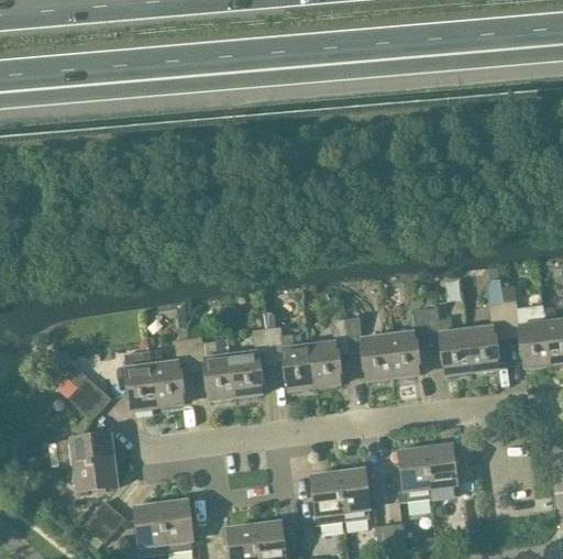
[(515,304),(501,306),(506,336),(519,335),(519,336),(525,341),(517,349),(518,352),(525,358),(522,360),(523,369),(536,368),(538,369),(544,368),(545,366),(549,365),(543,325),(545,324),(543,305),(516,308),(515,304)]
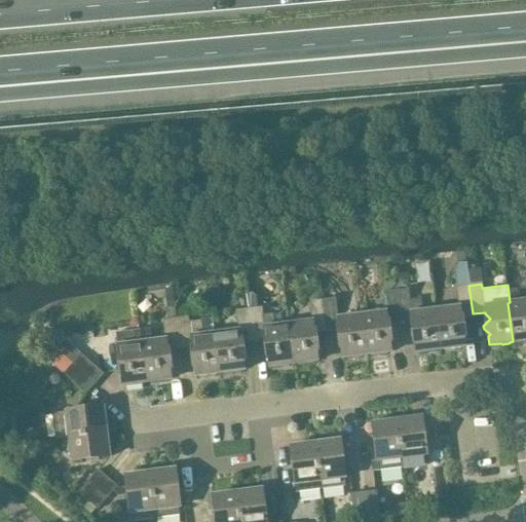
[(459,306),(436,309),(440,348),(444,347),(445,349),(452,348),(452,346),(464,345),(463,336),(461,334),(465,329),(465,326),(458,320),(460,317),(460,315),(473,313),(468,286),(456,287),(459,306)]
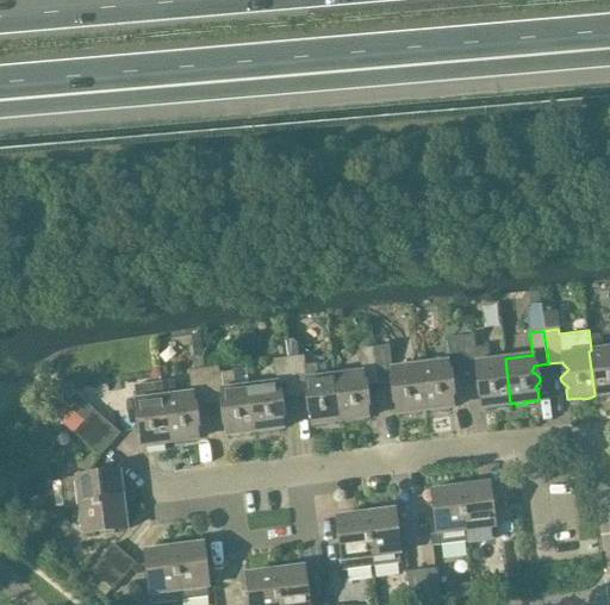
[(473,334),(459,335),(462,369),(478,368),(478,374),(483,379),(475,387),(475,390),(483,395),(481,398),(483,407),(497,405),(498,406),(505,406),(505,404),(510,404),(505,359),(490,360),(487,343),(474,344),(473,334)]
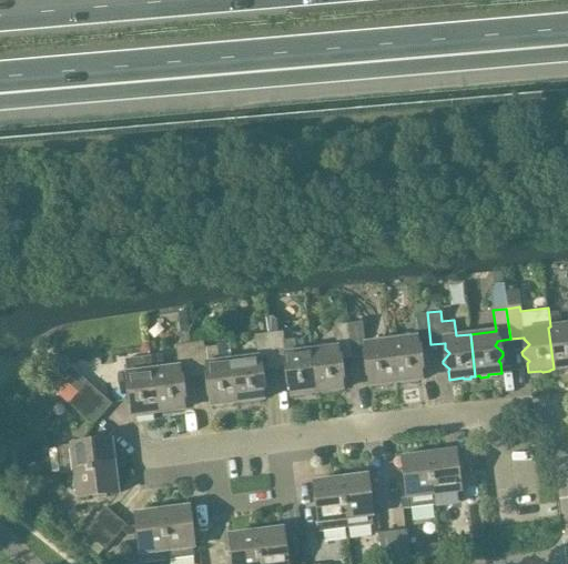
[(416,335),(391,339),(395,381),(398,380),(401,382),(408,381),(409,379),(422,378),(421,370),(418,364),(424,358),(423,355),(416,350),(418,348),(418,345),(430,344),(427,312),(414,314),(416,335)]
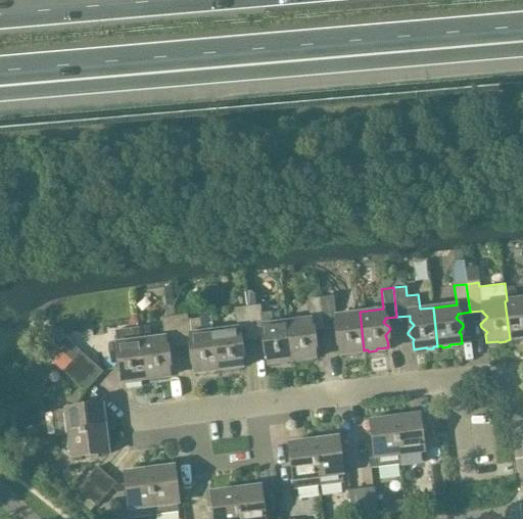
[(333,295),(321,296),(325,326),(337,325),(340,328),(334,334),(336,337),(340,342),(339,343),(340,354),(349,351),(351,354),(361,352),(362,350),(364,350),(360,312),(336,315),(333,295)]
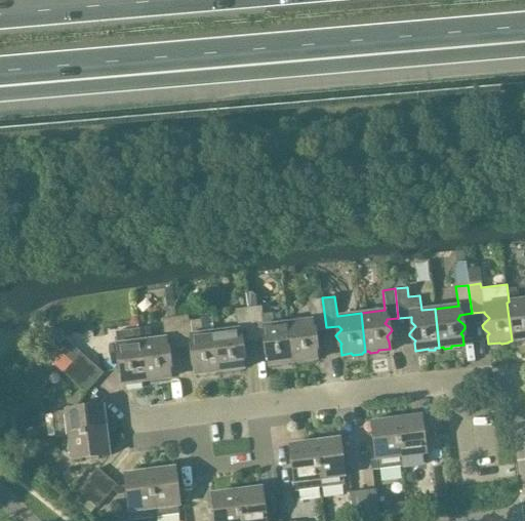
[(313,319),(288,322),(292,361),(295,361),(296,362),(305,361),(305,359),(317,358),(316,349),(314,346),(318,342),(317,337),(311,332),(314,329),(326,327),(322,297),(310,299),(313,319)]
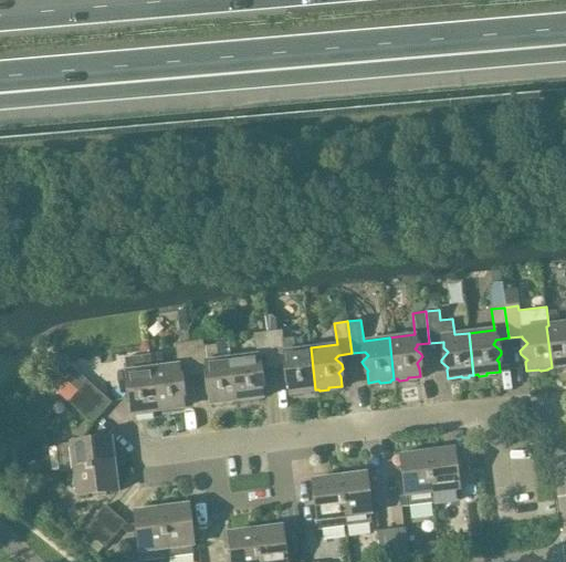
[(565,323),(548,325),(546,326),(552,367),(556,367),(558,368),(565,367),(565,366),(565,323)]
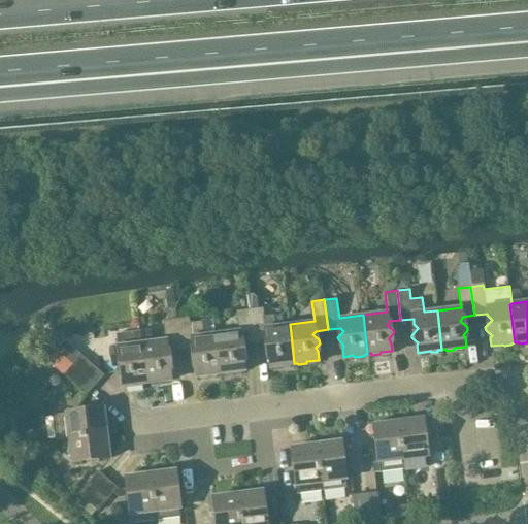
[(262,307),(251,308),(254,338),(265,337),(266,337),(269,340),(263,347),(264,349),(270,355),(268,358),(269,366),(282,364),(283,366),(290,365),(291,363),(294,363),(290,324),(275,326),(273,313),(263,315),(262,307)]
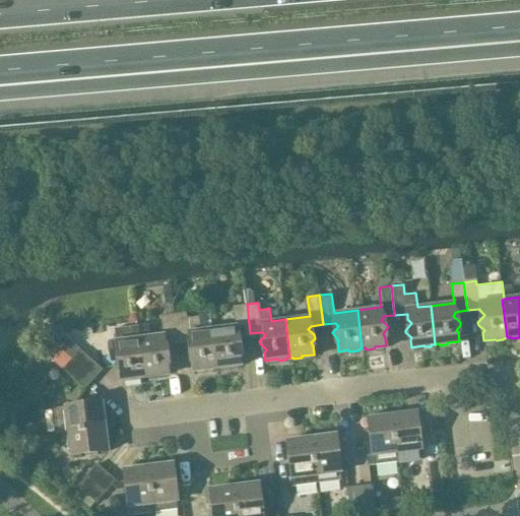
[(237,325),(212,328),(217,367),(220,366),(221,368),(229,367),(230,365),(242,363),(241,356),(238,352),(242,347),(242,343),(236,337),(239,335),(250,333),(247,304),(234,306),(237,325)]
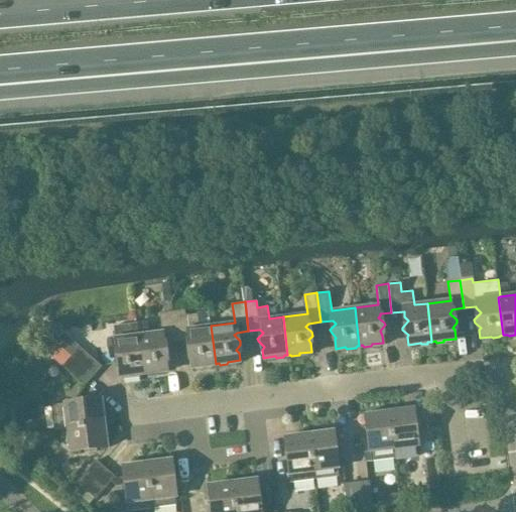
[(184,309),(173,310),(176,340),(187,339),(191,342),(185,348),(186,351),(192,357),(190,358),(190,367),(203,366),(205,367),(212,366),(213,364),(216,364),(211,326),(199,328),(198,311),(184,313),(184,309)]
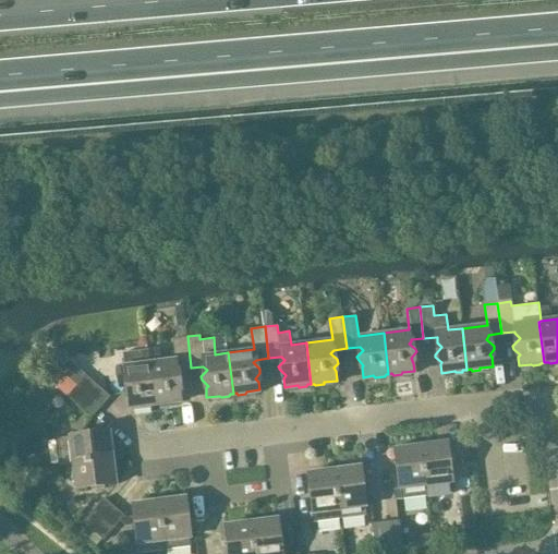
[(160,347),(147,348),(155,404),(158,402),(160,405),(167,404),(168,401),(181,400),(181,392),(179,388),(182,381),(180,377),(176,374),(178,370),(178,369),(191,368),(187,336),(173,337),(176,359),(161,361),(160,347)]
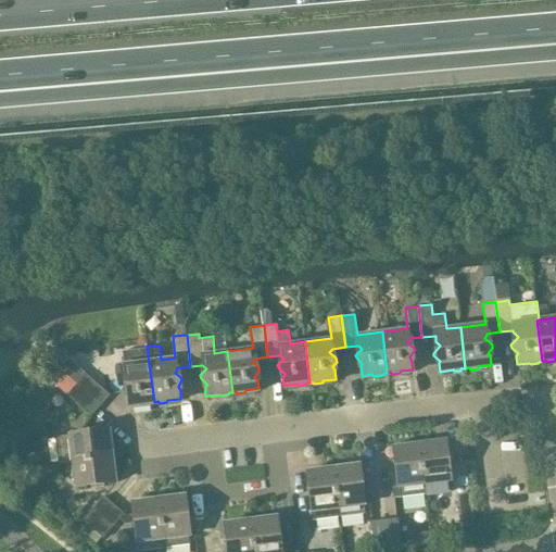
[(135,349),(122,351),(123,364),(124,374),(127,378),(123,386),(129,394),(127,398),(128,405),(140,403),(142,405),(150,405),(152,402),(154,402),(147,347),(135,349)]
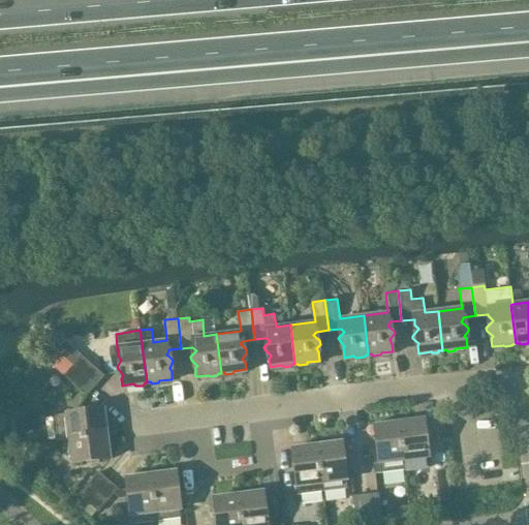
[(103,374),(81,354),(72,364),(95,383),(103,374)]
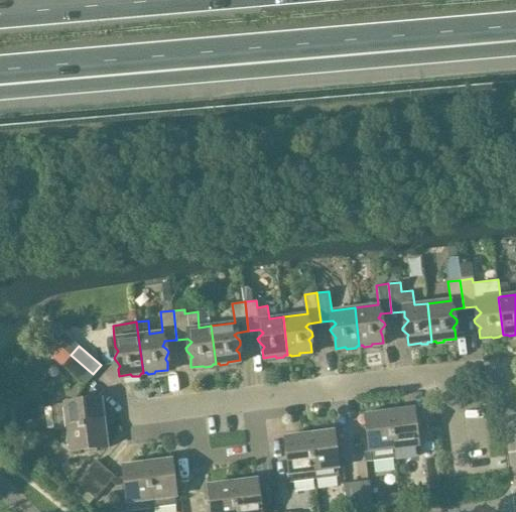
[(61,366),(84,385),(93,374),(71,355),(61,366)]
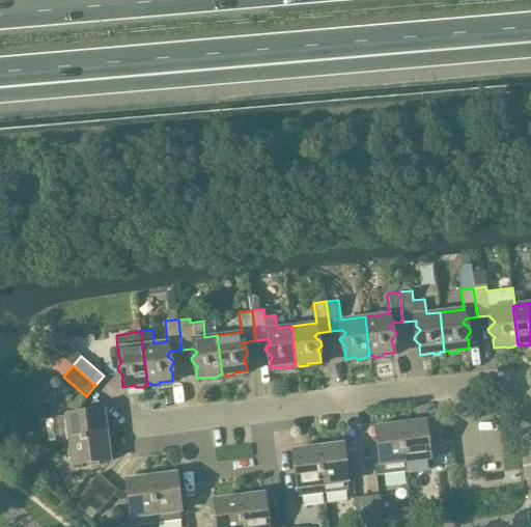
[(80,410),(81,412),(52,416),(56,441),(70,439),(107,434),(104,410),(93,411),(93,409),(80,410)]
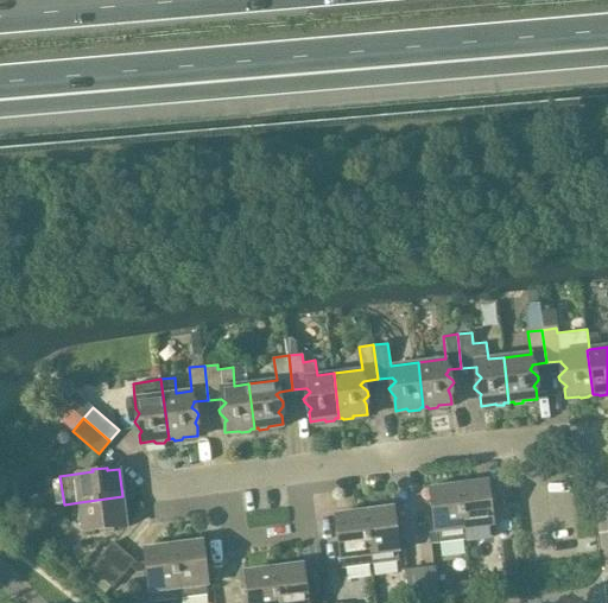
[(487,482),(458,484),(463,526),(492,524),(489,507),(493,507),(491,494),(488,494),(487,482)]
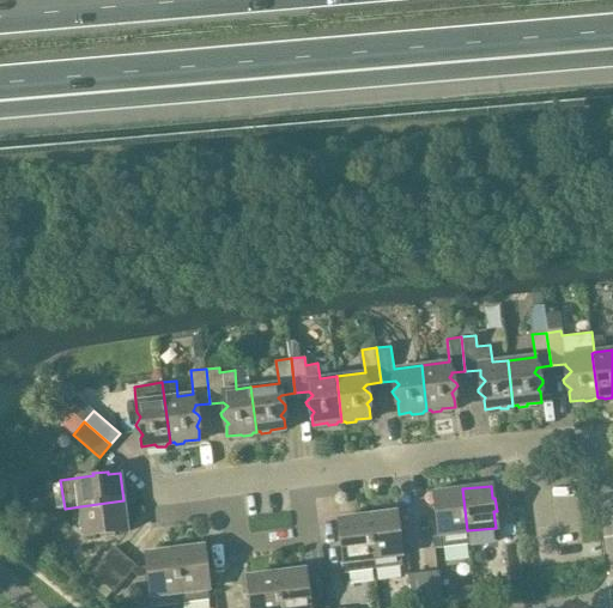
[(435,505),(434,505),(435,520),(437,518),(439,534),(441,545),(468,541),(467,530),(462,488),(434,492),(435,505)]
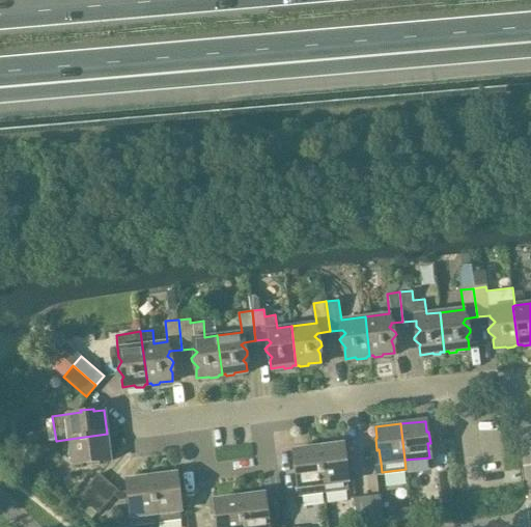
[(99,460),(110,459),(107,434),(70,439),(73,464),(87,462),(87,464),(99,463),(99,460)]
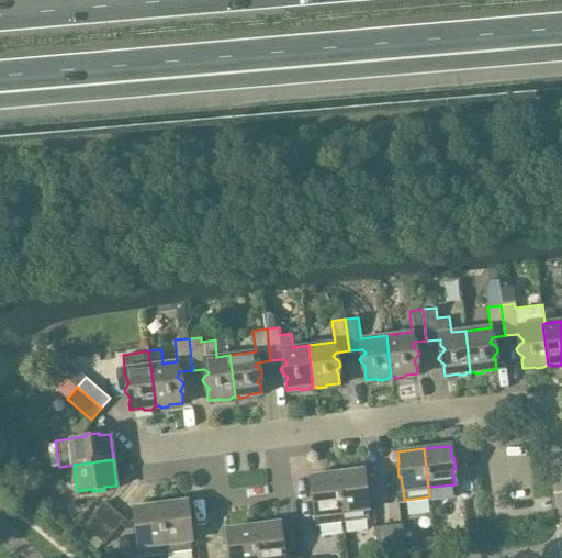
[(363,481),(361,469),(336,472),(341,512),(367,509),(364,494),(368,494),(366,480),(363,481)]
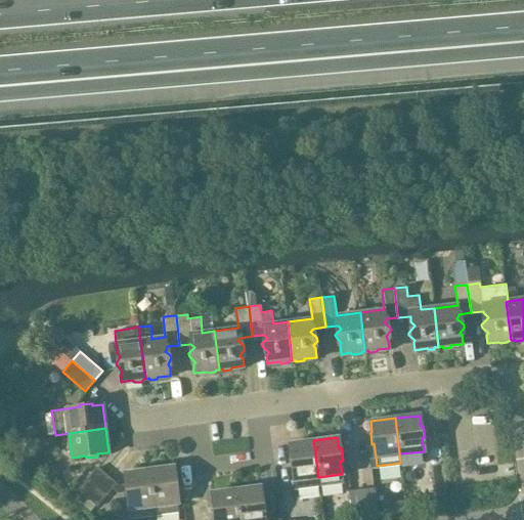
[(296,487),(319,484),(318,477),(313,440),(290,443),(291,455),(289,455),(290,466),(293,466),(295,480),(296,487)]
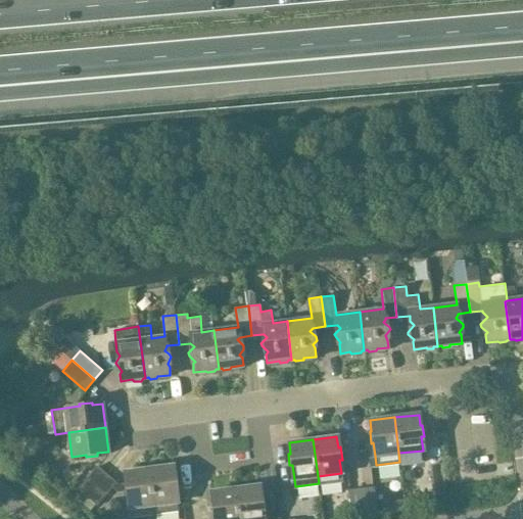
[(97,465),(78,487),(86,496),(106,473),(97,465)]
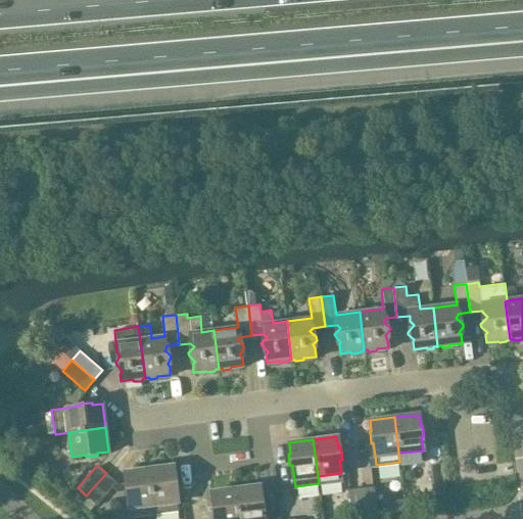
[(173,465),(148,468),(154,513),(178,510),(176,488),(178,487),(176,475),(174,476),(173,465)]
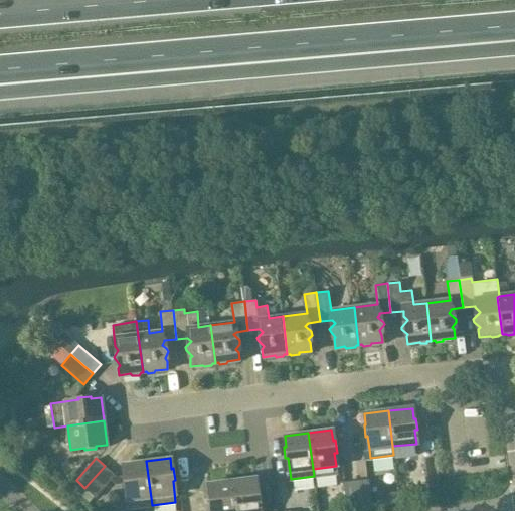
[(126,486),(127,500),(128,500),(129,508),(152,505),(146,461),(123,464),(124,474),(122,474),(124,487),(126,486)]
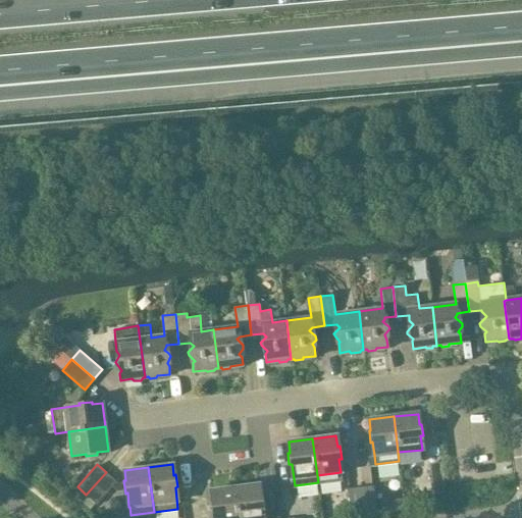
[(96,503),(115,481),(106,472),(86,495),(96,503)]
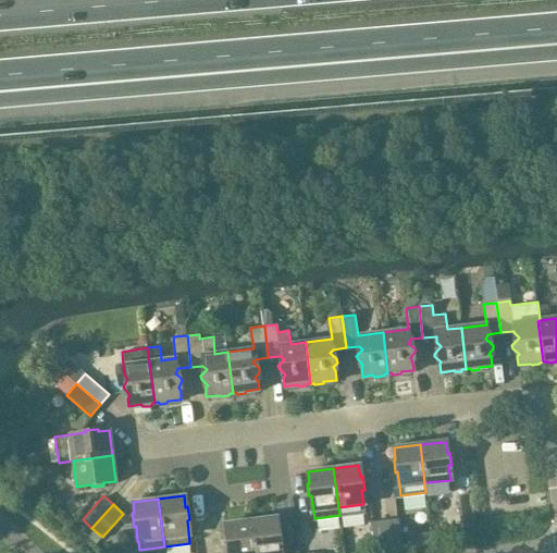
[(276,517),(250,520),(254,552),(280,552),(279,542),(282,541),(280,528),(277,528),(276,517)]
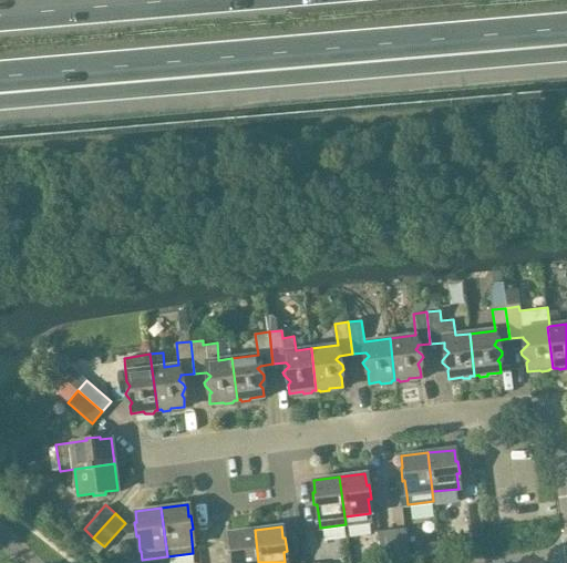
[(405,528),(390,529),(394,561),(409,560),(405,528)]
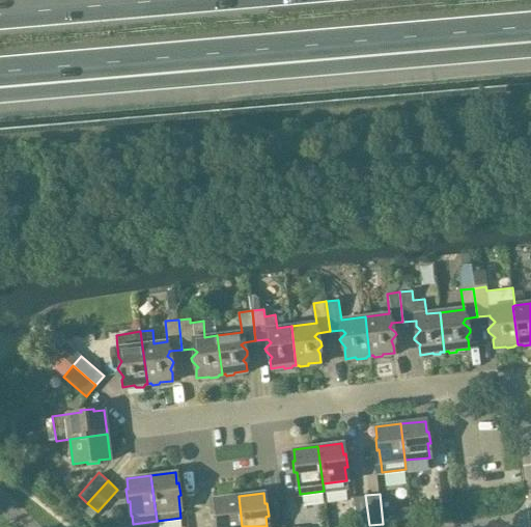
[(354,496),(357,526),(369,525),(365,495),(354,496)]
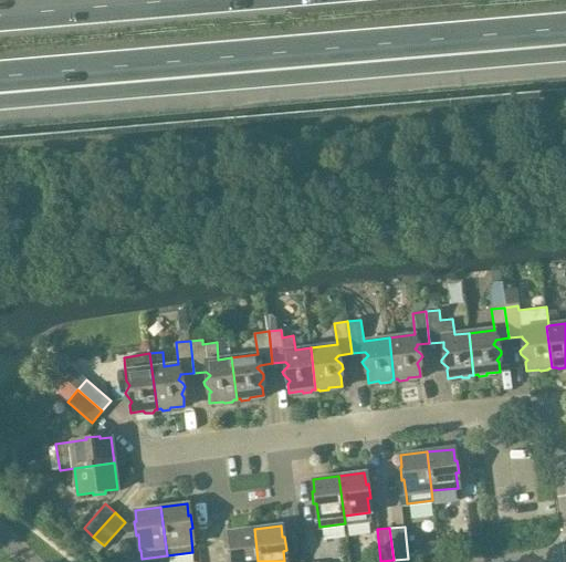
[(230,543),(227,543),(229,558),(231,557),(231,561),(258,561),(254,529),(228,532),(230,543)]
